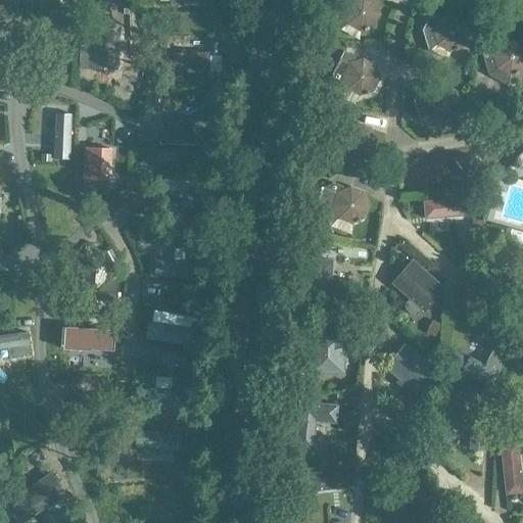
[(111,4),(103,0),(100,7),(108,11),(111,4)]
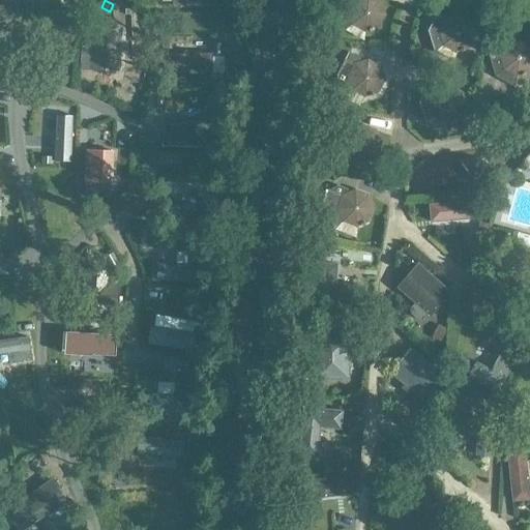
[(384,16),(381,2),(376,0),(343,0),(337,10),(344,32),(353,25),(365,31),(378,27),(384,16)]
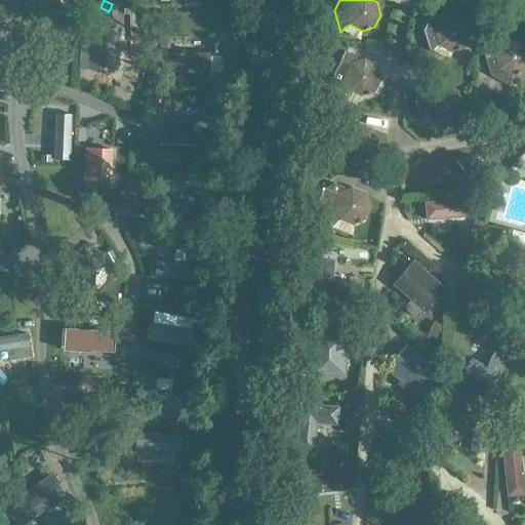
[(524,0),(502,0),(508,14),(517,6),(524,10),(524,0)]
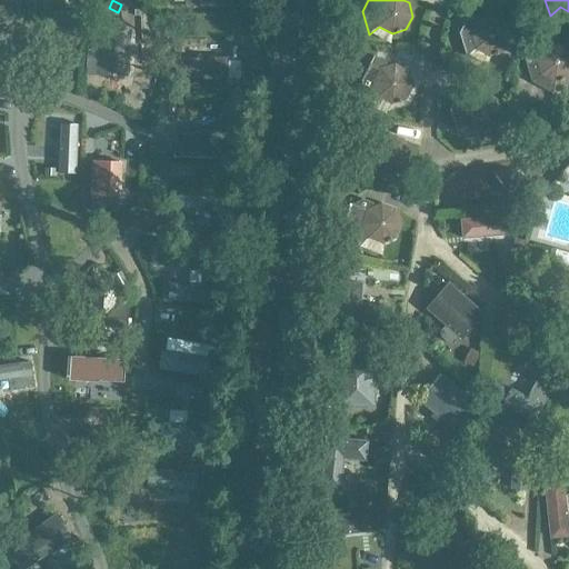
[(86,15),(73,20),(78,29),(89,23),(86,15)]
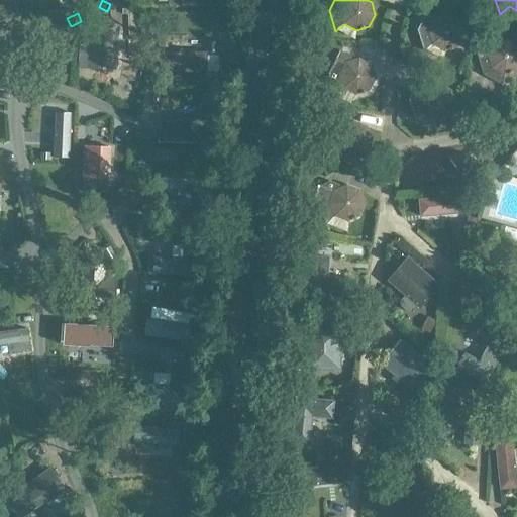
[(463,35),(459,22),(448,16),(435,20),(426,15),(417,30),(424,52),(435,47),(445,50),(457,46),(463,35)]
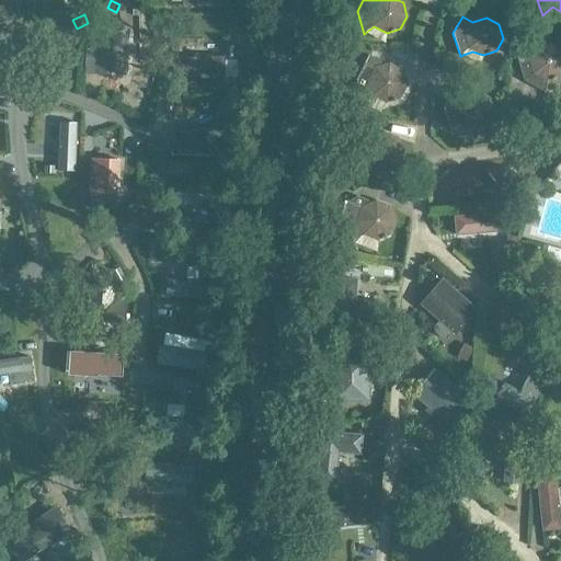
[(122,75),(124,29),(96,27),(95,73),(122,75)]
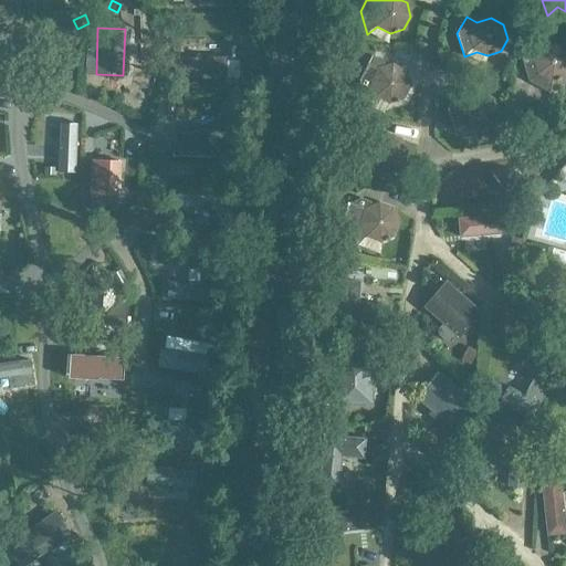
[(531,42),(522,59),(528,83),(549,93),(552,81),(565,77),(565,76),(565,49),(555,43),(542,48),(531,42)]
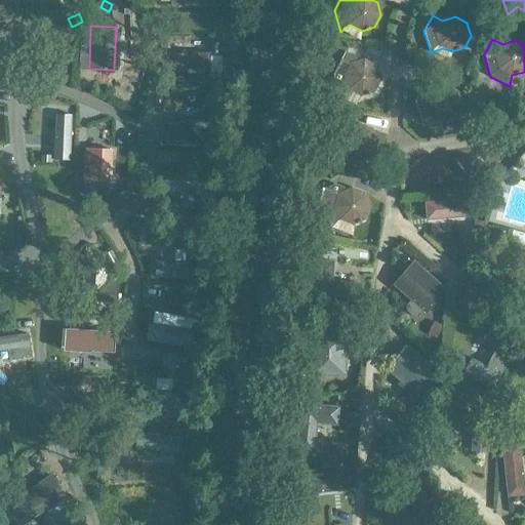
[(159,54),(159,72),(208,72),(208,55),(185,54),(159,54)]
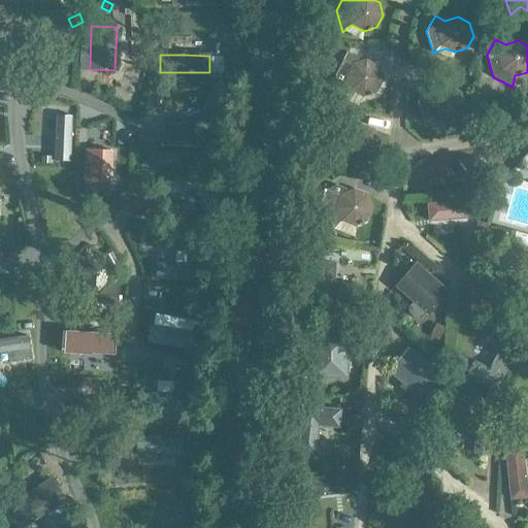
[(366,61),(353,65),(343,60),(335,75),(342,97),(352,90),(363,96),(376,92),(383,79),(378,67),(366,61)]
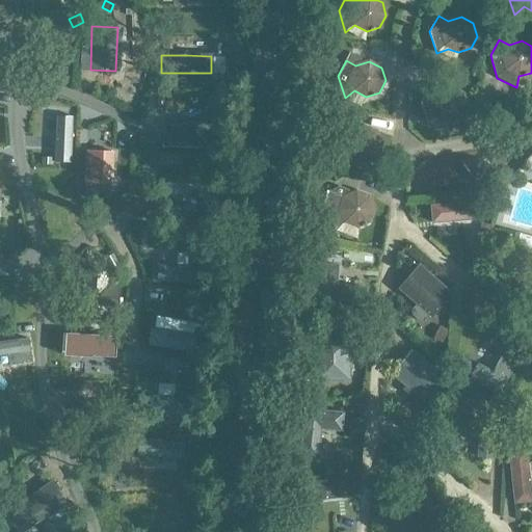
[(429,87),(421,103),(428,125),(437,117),(449,124),(462,120),(469,107),(464,95),(452,88),(440,92),(429,87)]
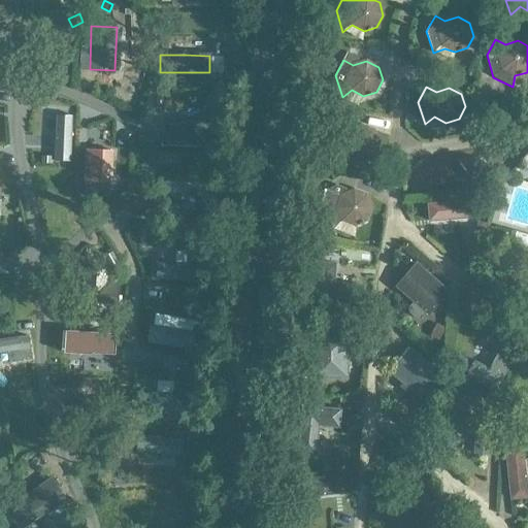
[(219,97),(206,97),(206,108),(219,108),(219,97)]
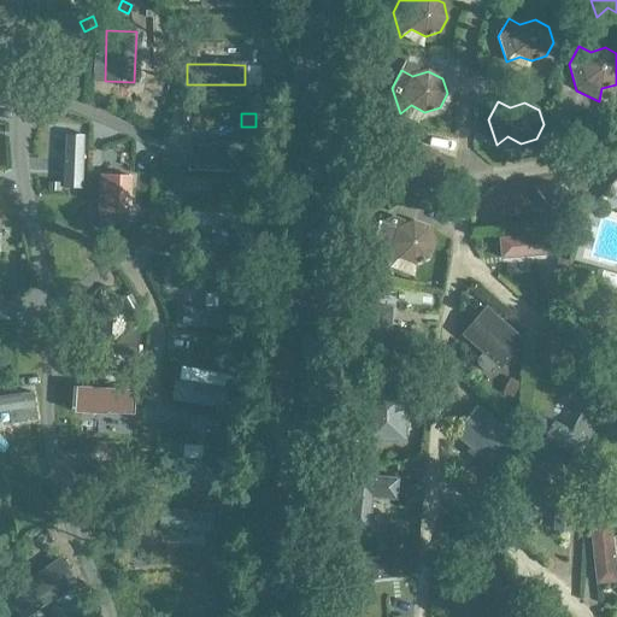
[(86,134),(65,134),(65,191),(84,191),(86,134)]
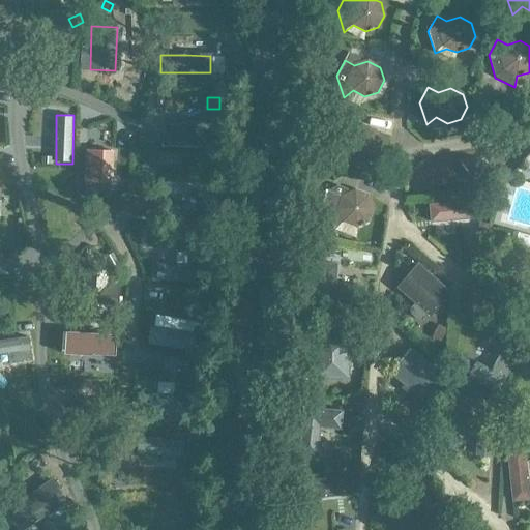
[(221,125),(168,125),(168,148),(221,148),(221,125)]
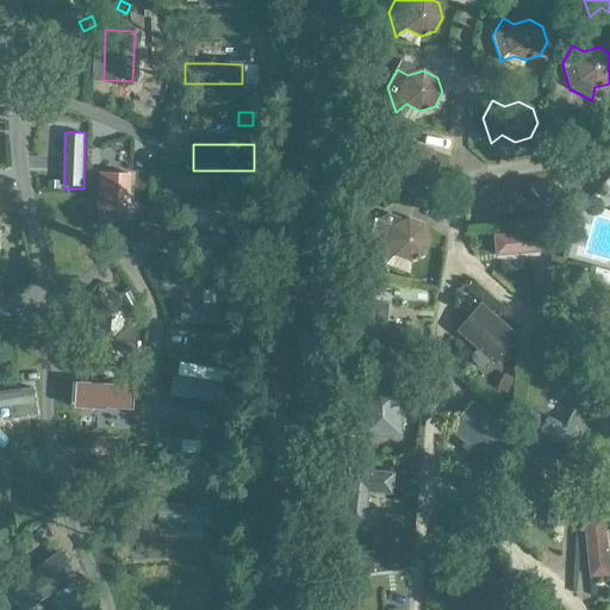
[(94,174),(93,210),(124,211),(126,175),(94,174)]
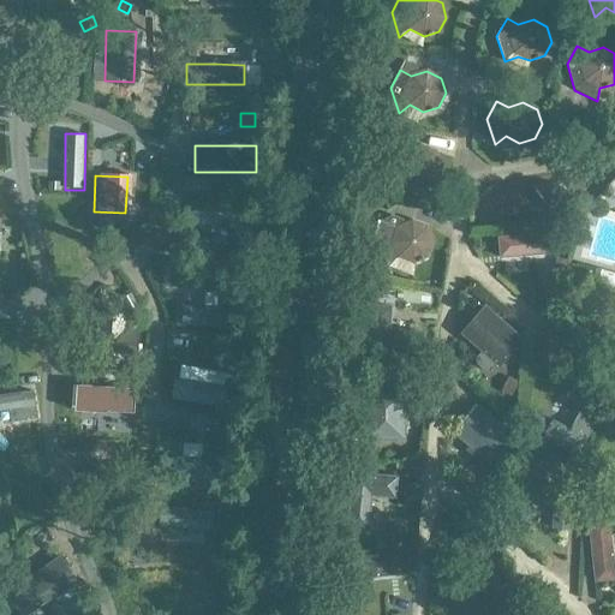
[(398,228),(386,224),(377,220),(372,242),(378,243),(389,267),(399,257),(413,263),(428,256),(434,242),(428,227),(412,221),(398,228)]
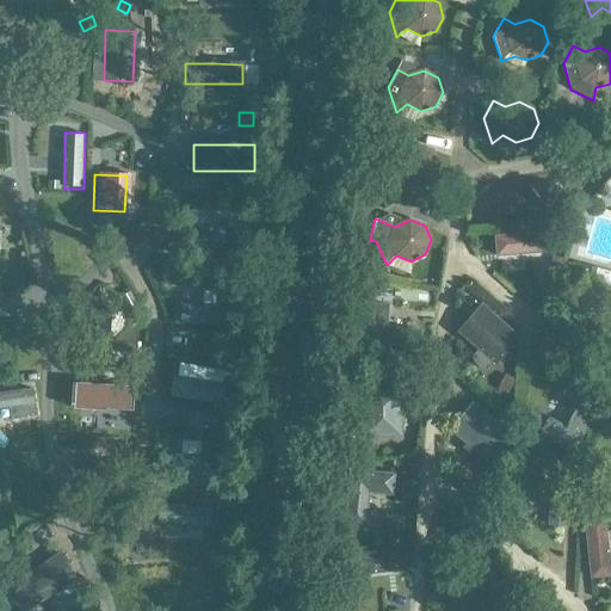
[(232,246),(232,230),(193,229),(192,245),(232,246)]
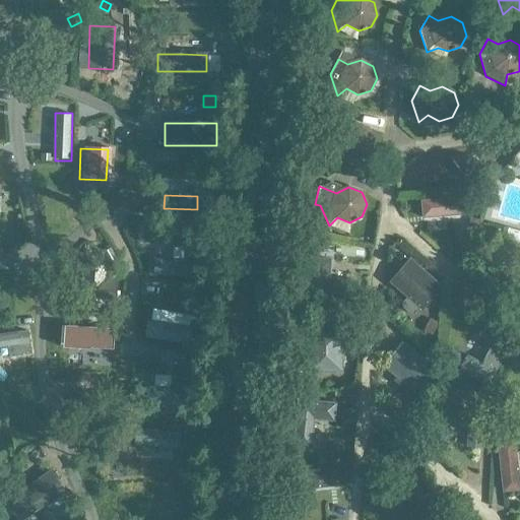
[(423,217),(471,214),(470,198),(421,202),(423,217)]
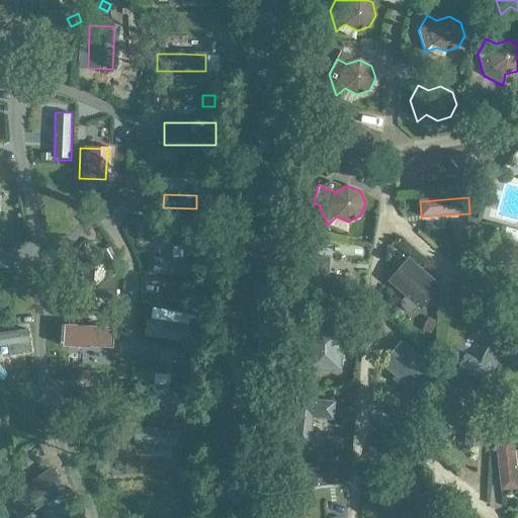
[(478,220),(468,218),(462,241),(472,243),(478,220)]
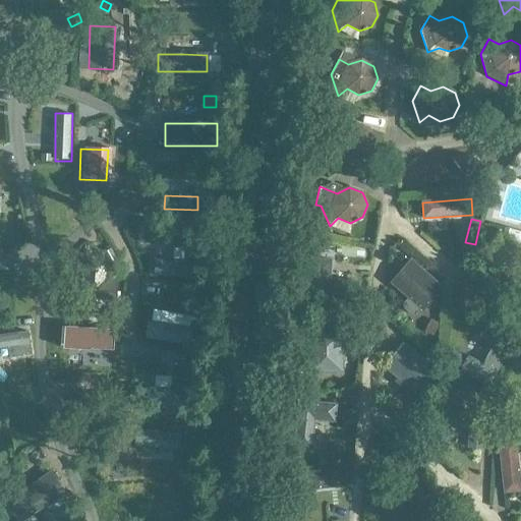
[(520,232),(507,229),(502,246),(520,251),(520,232)]
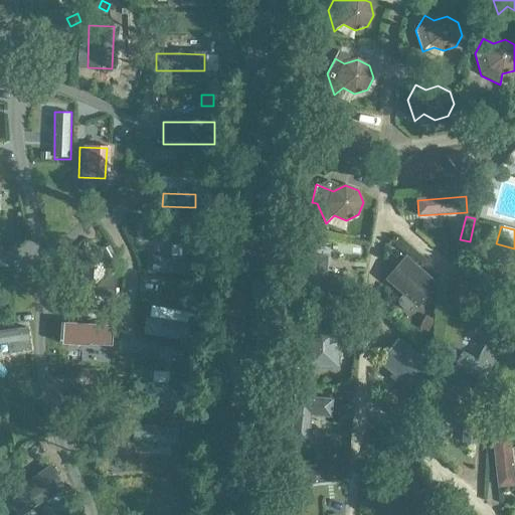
[(330,241),(349,247),(352,238),(334,231),(330,241)]
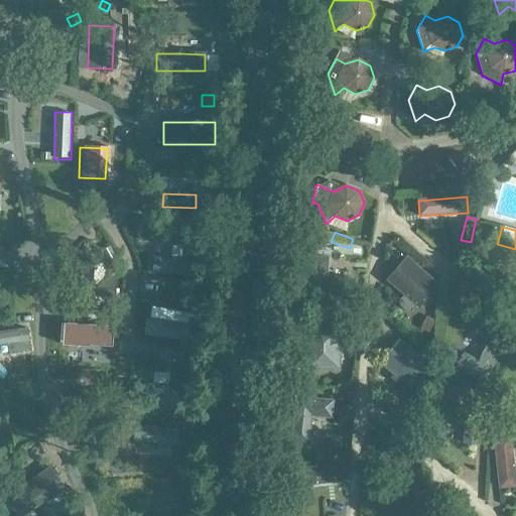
[(192,258),(154,256),(153,273),(192,274),(192,258)]
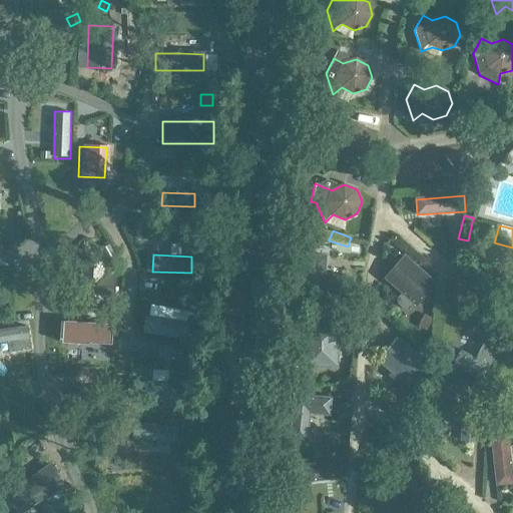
[(306,293),(353,296),(354,278),(325,276),(327,255),(308,254),(306,293)]
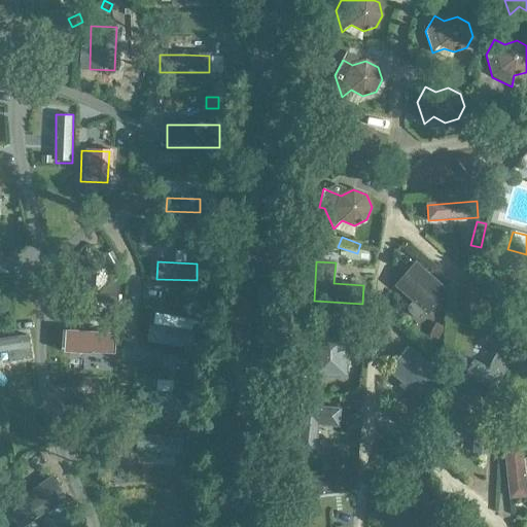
[(427,316),(449,291),(415,262),(394,286),(412,302),(407,308),(408,313),(414,318),(419,318),(424,313),(427,316)]
